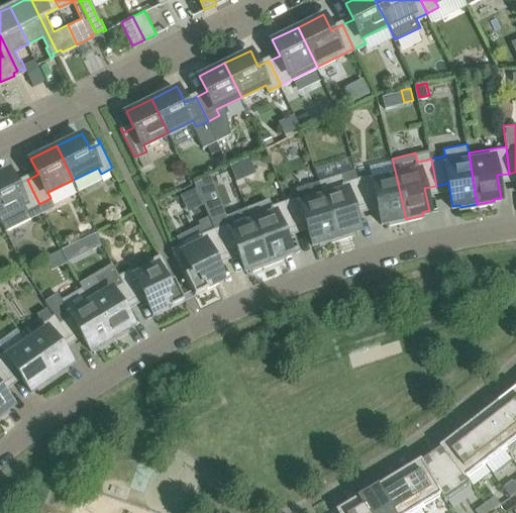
[(39,204),(27,180),(16,185),(9,170),(0,173),(0,216),(6,228),(31,215),(28,209),(39,204)]
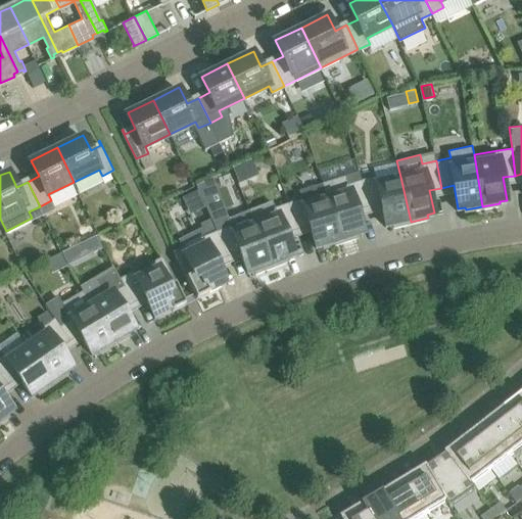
[(369,205),(362,179),(348,182),(345,175),(323,182),(327,197),(341,241),(358,236),(357,233),(364,231),(357,208),(369,205)]
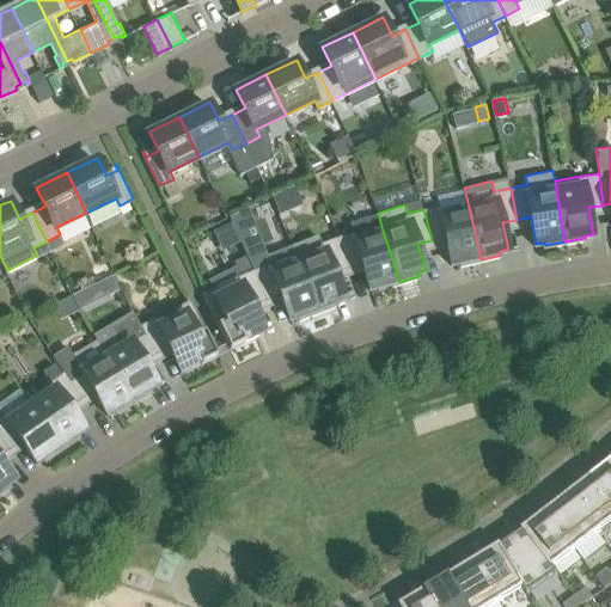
[(481,259),(469,207),(443,214),(439,204),(423,209),(432,240),(446,237),(452,263),(460,261),(462,263),(481,259)]
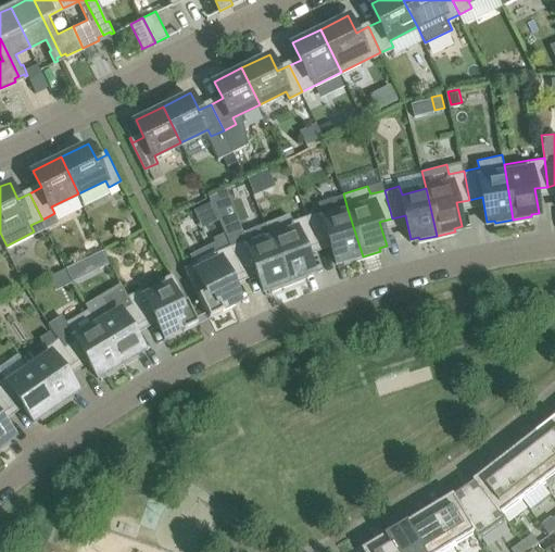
[(363,256),(348,210),(324,217),(322,210),(306,214),(316,242),(329,238),(337,261),(344,259),(345,262),(363,256)]
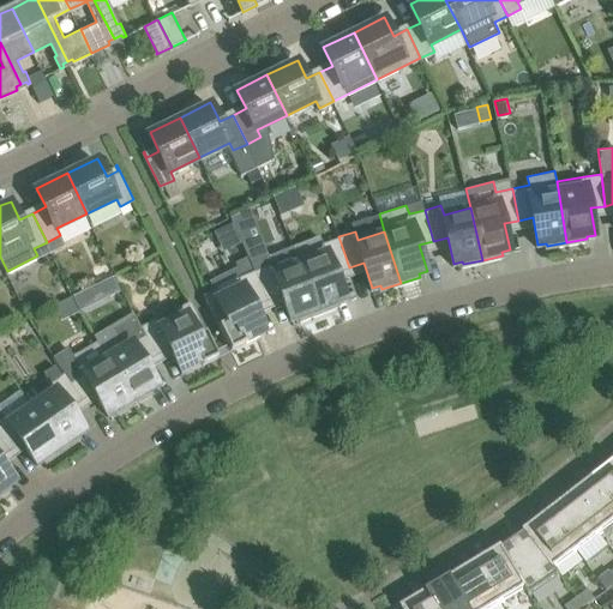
[(336,272),(349,267),(338,236),(323,242),(326,251),(300,261),(319,311),(338,303),(337,301),(346,297),(336,272)]
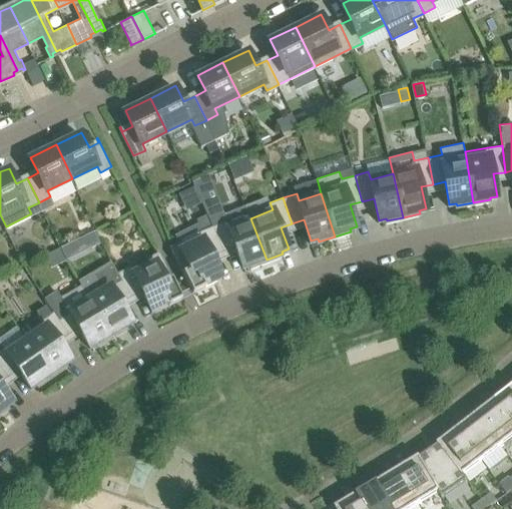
[(250,218),(245,204),(222,213),(224,219),(212,225),(223,250),(235,245),(243,267),(250,264),(251,266),(267,260),(250,218)]
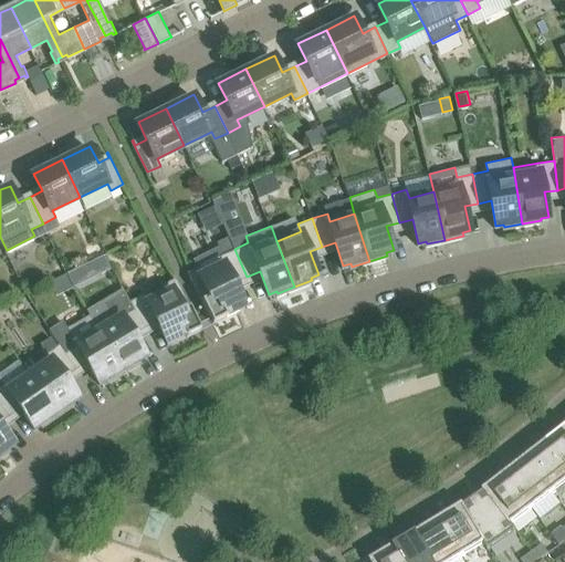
[(234,281),(247,277),(234,249),(220,255),(223,262),(205,272),(200,264),(188,270),(213,321),(227,314),(227,313),(246,304),(234,281)]
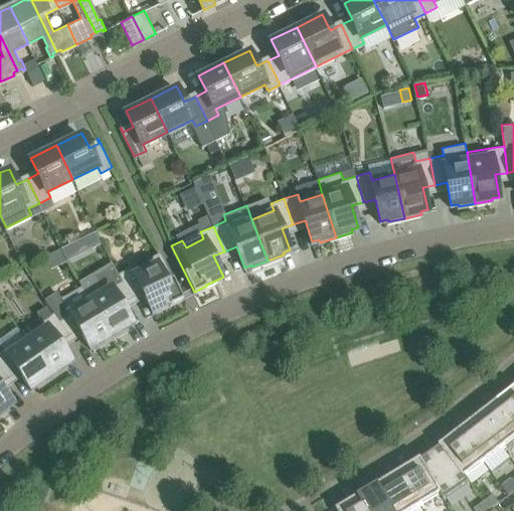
[(96,229),(82,235),(89,247),(102,241),(96,229)]
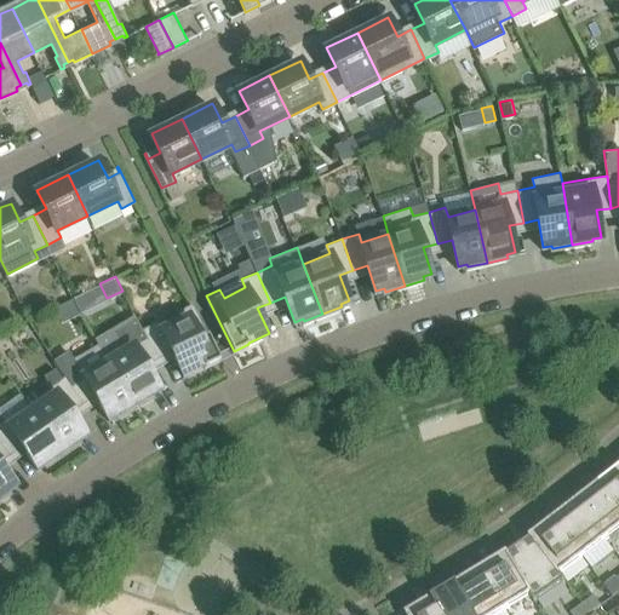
[(205,366),(221,358),(193,303),(179,309),(184,319),(162,328),(159,320),(143,328),(159,357),(172,350),(184,374),(205,365),(205,366)]
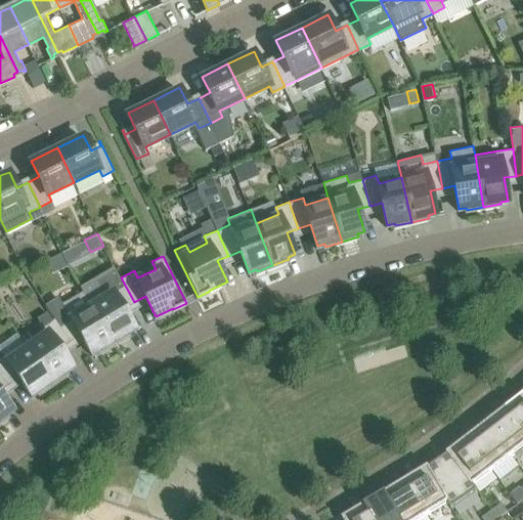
[(134,302),(121,277),(113,264),(80,285),(83,290),(116,343),(130,335),(129,332),(135,329),(123,308),(134,302)]
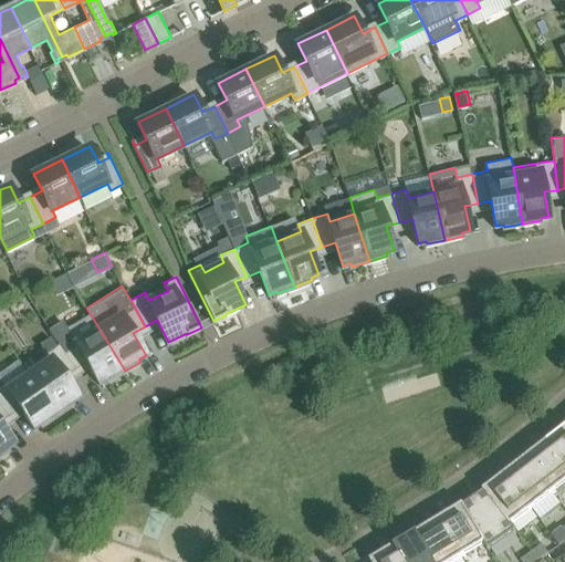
[(108,381),(125,371),(90,313),(67,328),(72,334),(60,343),(76,368),(87,361),(100,382),(107,378),(108,381)]
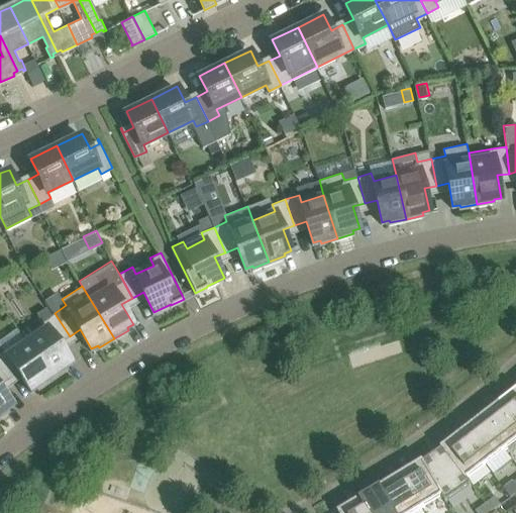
[(59,343),(70,336),(55,313),(42,321),(46,327),(27,340),(54,378),(68,368),(66,366),(72,362),(59,343)]
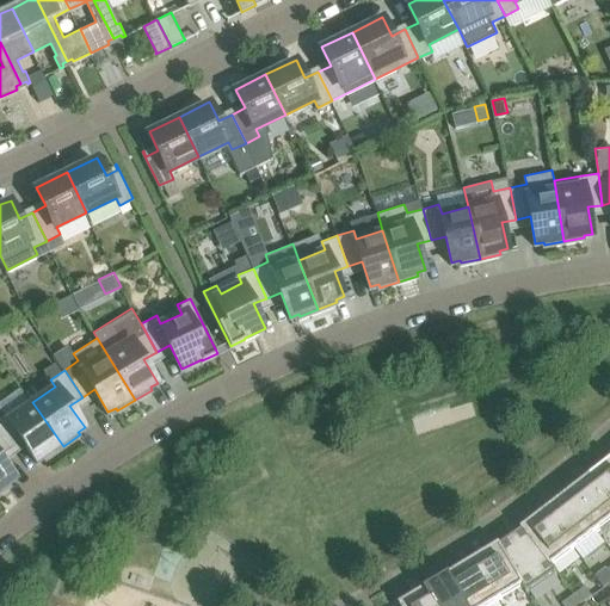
[(4,410),(2,412),(0,409),(0,433),(11,446),(22,438),(37,461),(44,456),(47,458),(63,446),(32,402),(10,419),(4,410)]
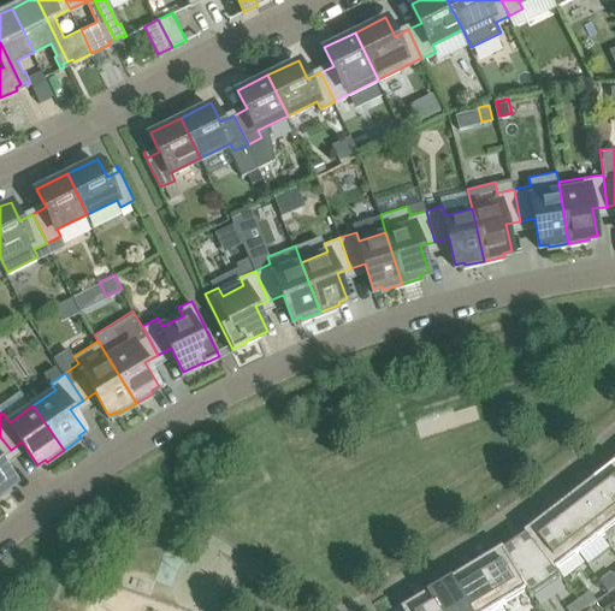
[(0,461),(0,458),(11,450),(0,437),(0,497),(11,488),(9,486),(16,481),(0,461)]
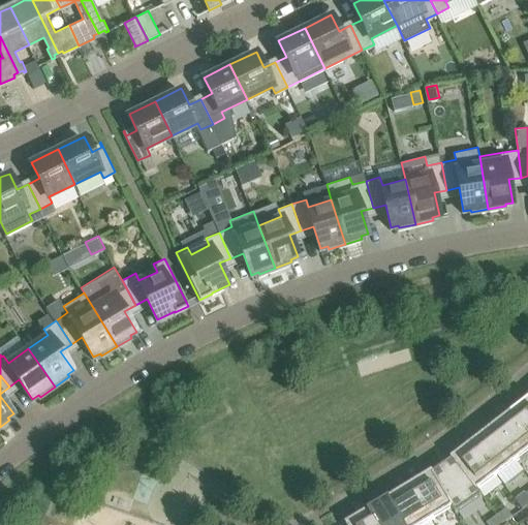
[(527,397),(513,409),(527,429),(527,397)]
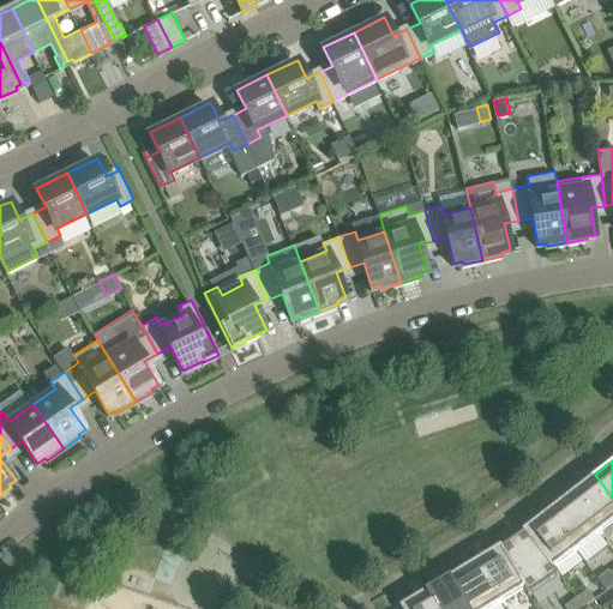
[(612,498),(595,475),(571,493),(601,531),(612,522),(612,498)]
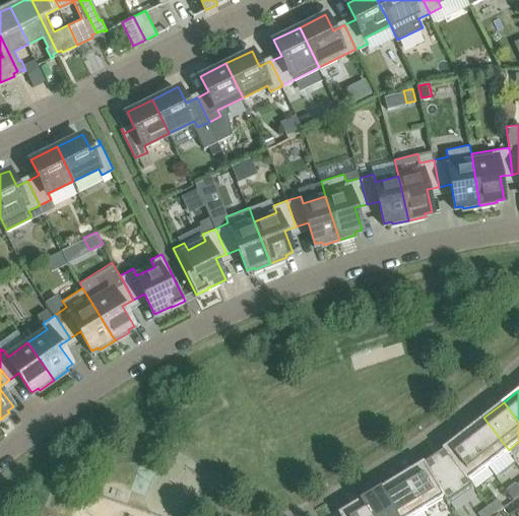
[(490,465),(509,450),(483,417),(464,433),(490,465)]
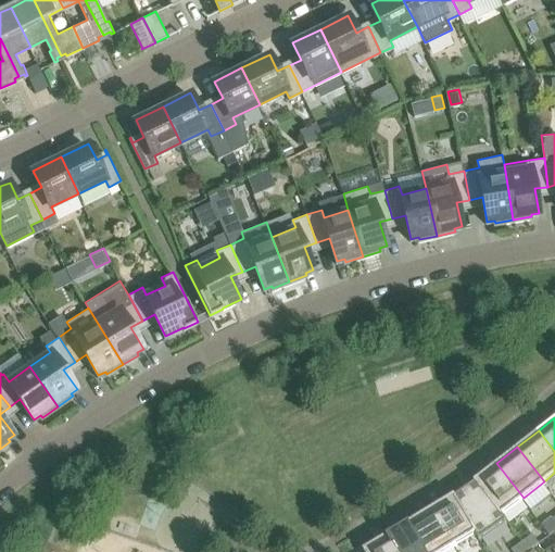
[(504,512),(524,498),(496,463),(476,479),(477,480),(502,514),(504,512)]
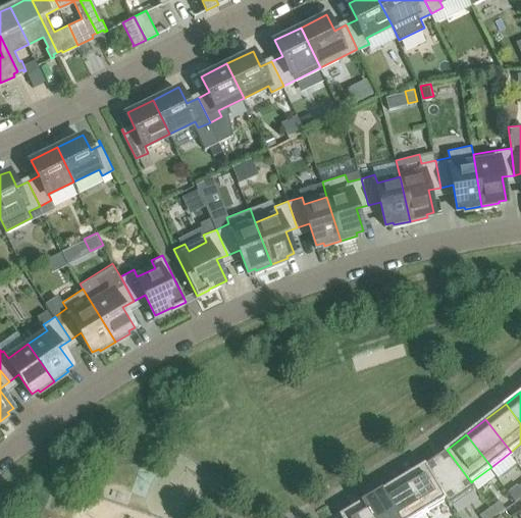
[(477,486),(473,480),(471,482),(448,451),(428,463),(449,498),(447,499),(451,505),(477,486)]
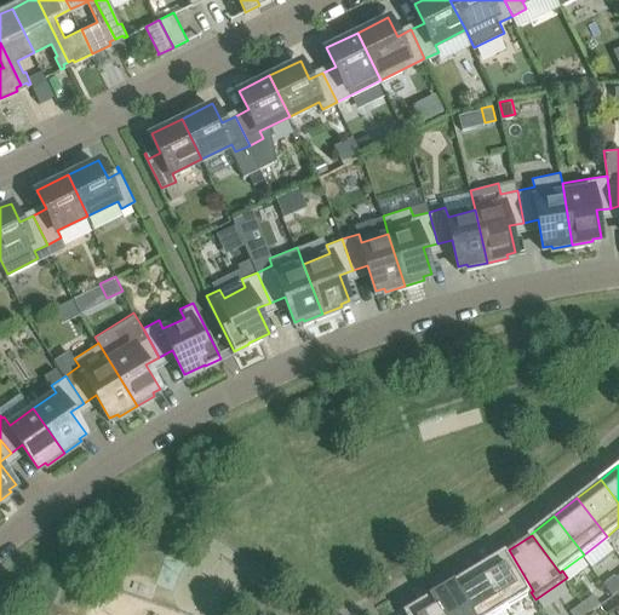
[(508,605),(531,592),(533,591),(509,550),(509,549),(483,564),(508,605)]
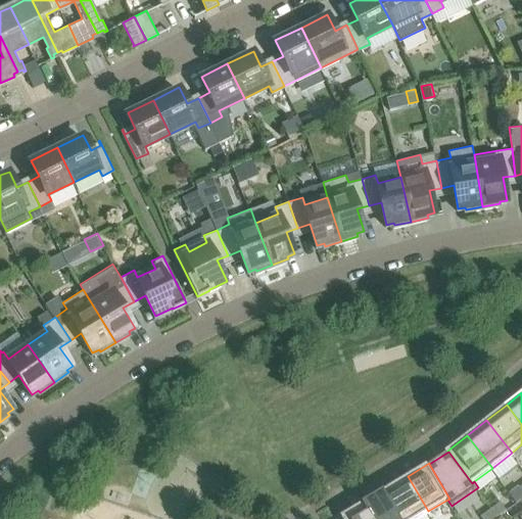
[(404,518),(415,518),(428,511),(408,476),(386,488),(404,518)]
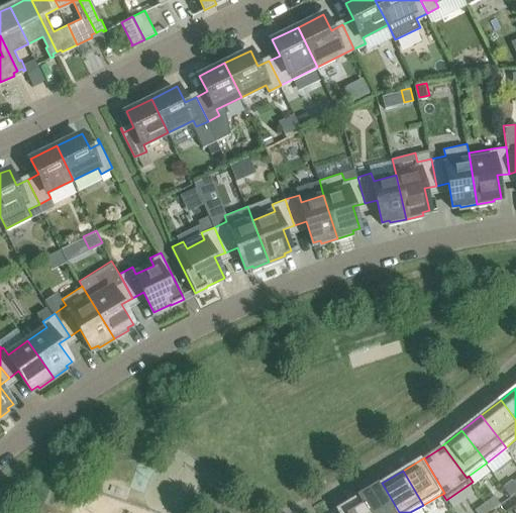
[(370,512),(399,512),(382,483),(360,496),(370,512)]
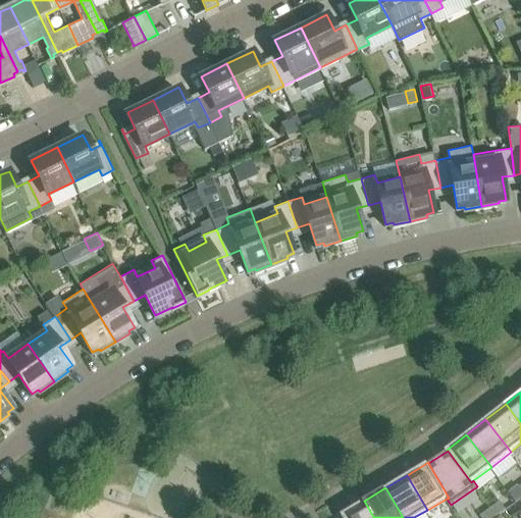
[(490,506),(497,514),(507,507),(501,499),(490,506)]
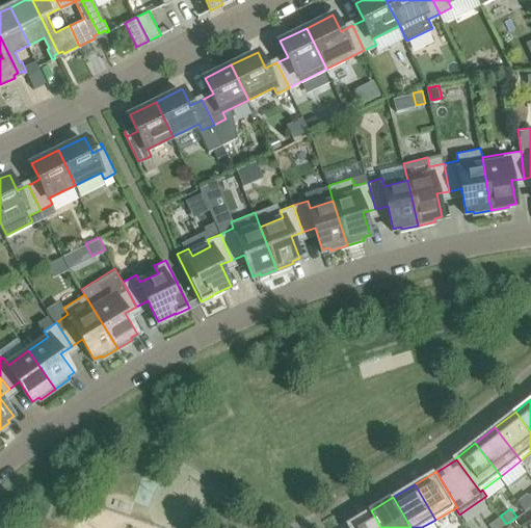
[(380,527),(371,510),(349,524),(351,527),(380,527)]
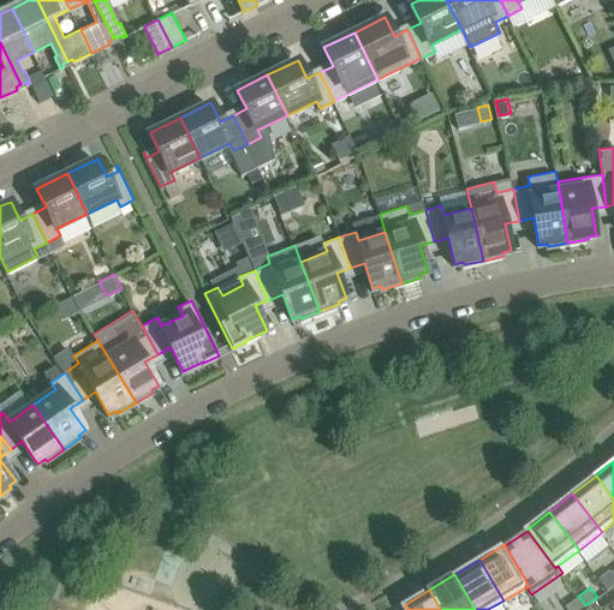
[(571,609),(578,609),(585,605),(578,596),(567,604),(571,609)]
